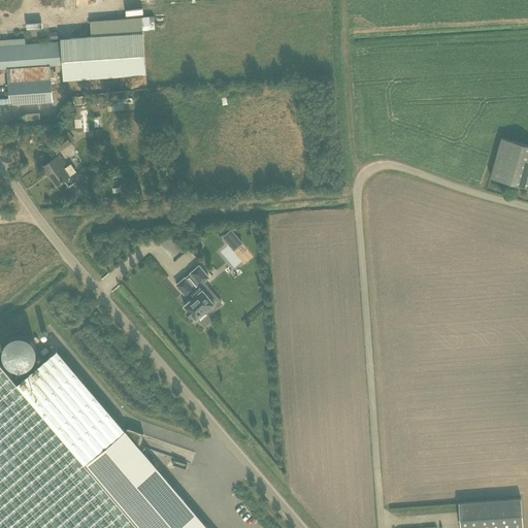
[(143,32),(61,38),(64,79),(146,74),(143,32)]
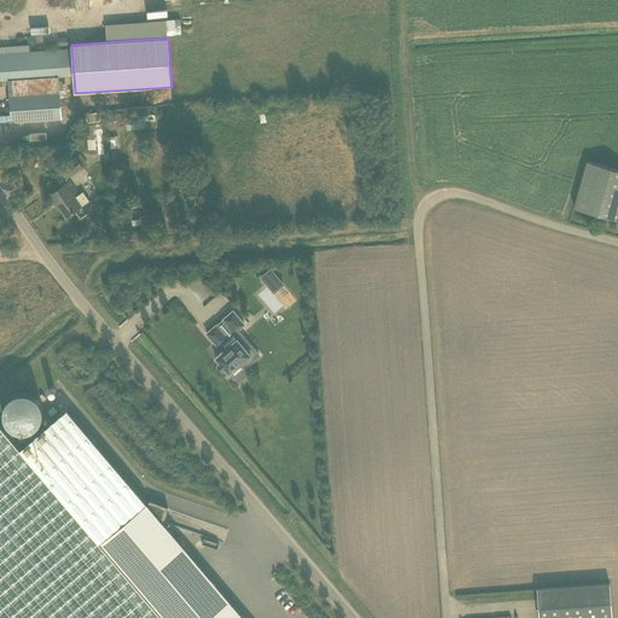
[(69,50),(0,53),(0,80),(9,80),(12,121),(62,117),(60,94),(59,76),(71,75),(69,50)]
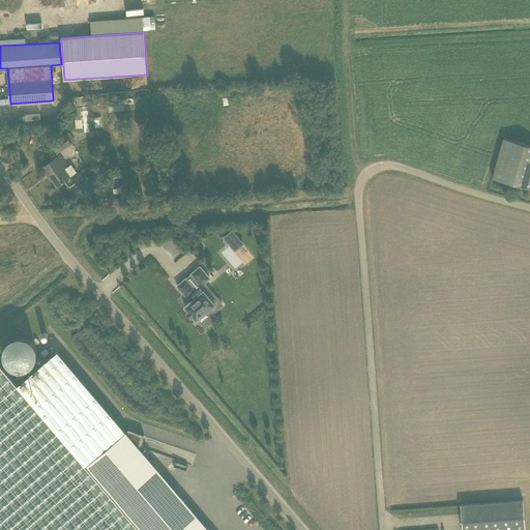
[(75,131),(88,130),(87,108),(76,108),(76,113),(75,113),(75,131)]
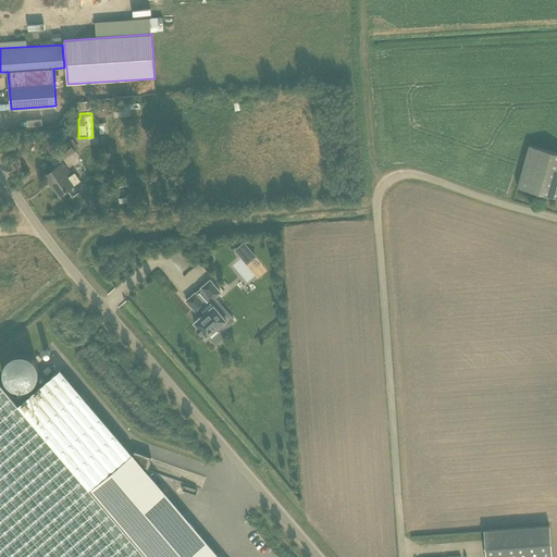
[(40,149),(49,156),(57,145),(48,138),(40,149)]
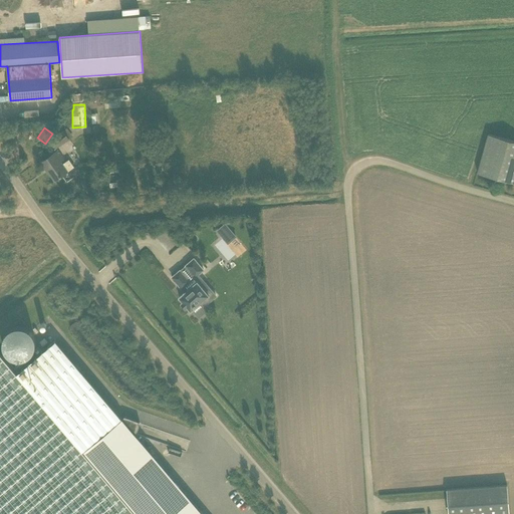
[(69,140),(63,132),(49,141),(55,150),(69,140)]
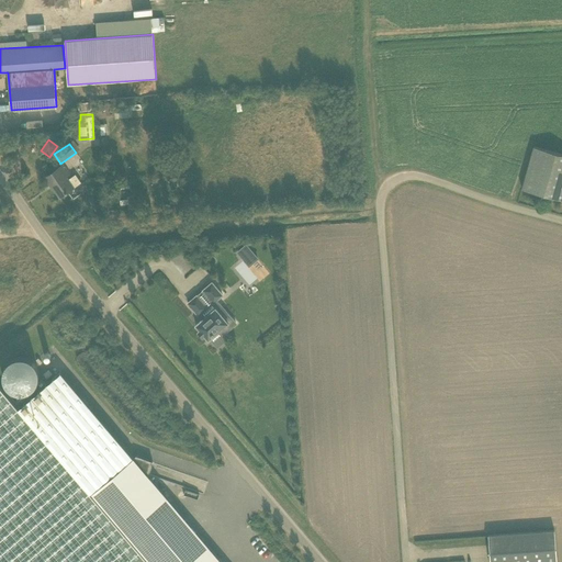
[(561,155),(534,147),(521,189),(561,200),(561,155)]
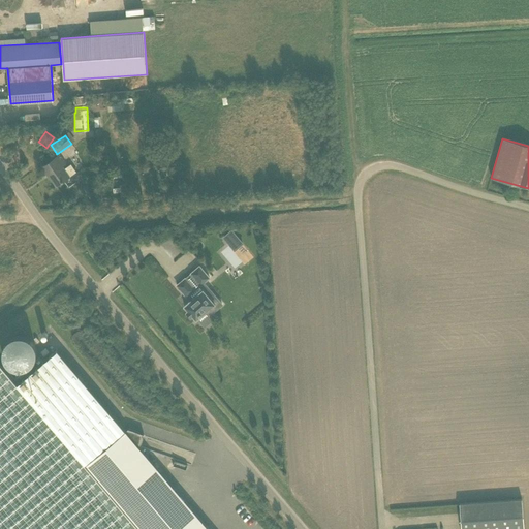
[(59,155),(42,166),(50,178),(51,178),(57,186),(69,177),(62,166),(65,164),(59,155)]
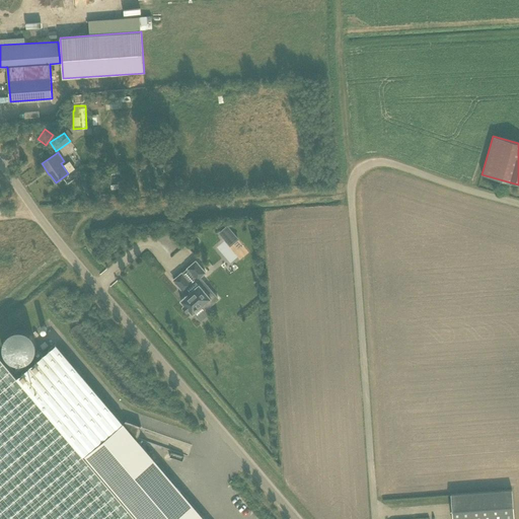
[(188,268),(188,269),(181,274),(181,273),(173,280),(183,291),(186,290),(189,294),(180,300),(193,313),(202,306),(205,310),(218,299),(203,281),(202,282),(199,278),(205,273),(196,262),(188,268)]
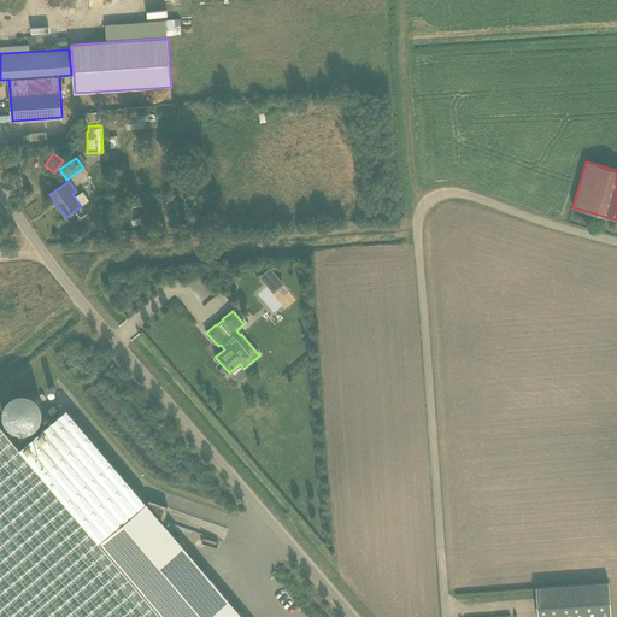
[(163,616),(100,542),(146,503),(99,446),(66,409),(19,448),(0,424),(0,616),(163,616)]
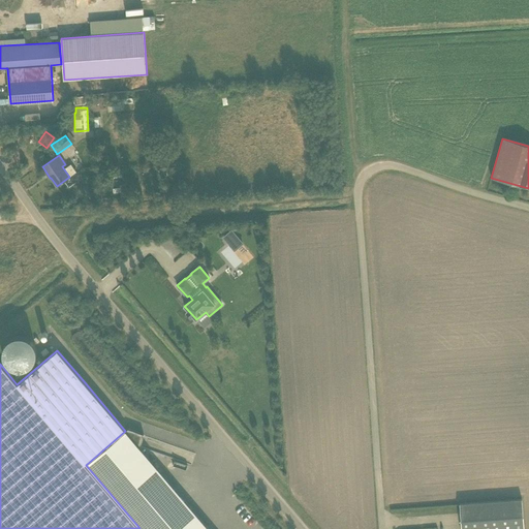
[(128,429),(125,431),(86,465),(139,528),(208,528),(138,446),(144,434),(128,429)]
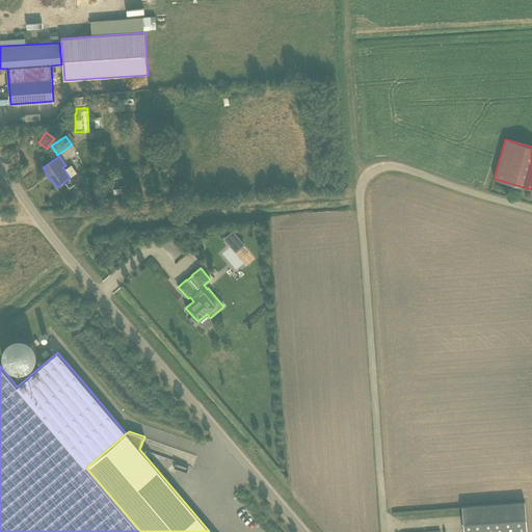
[(463,531),(527,531),(525,502),(462,507),(463,531)]
